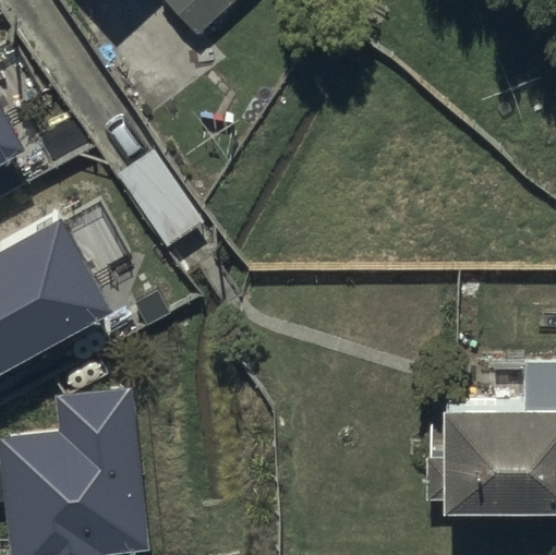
[(169,0),(201,33),(234,0),(169,0)]
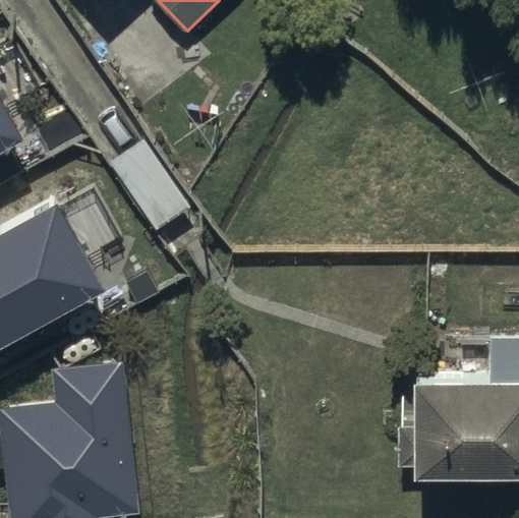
[(0,102),(0,155),(22,142),(0,102)]
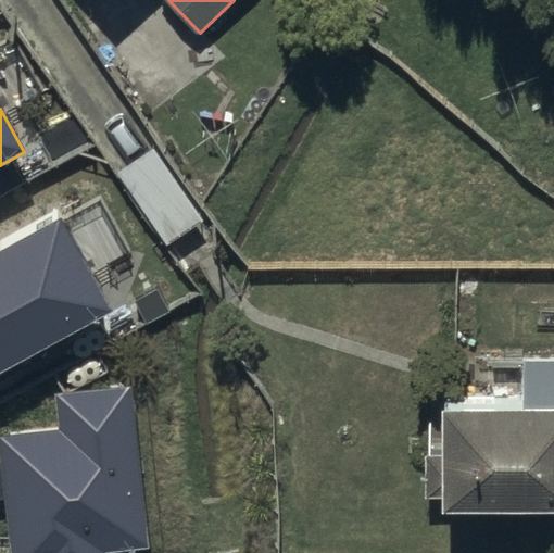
[(154,147),(117,174),(167,243),(205,215),(154,147)]
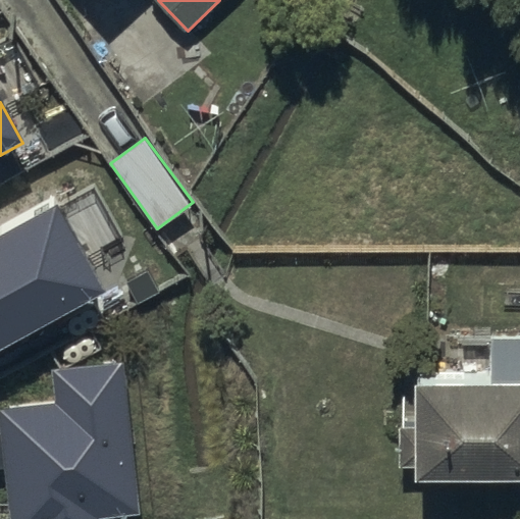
[(56,206),(0,236),(0,351),(105,294),(56,206)]
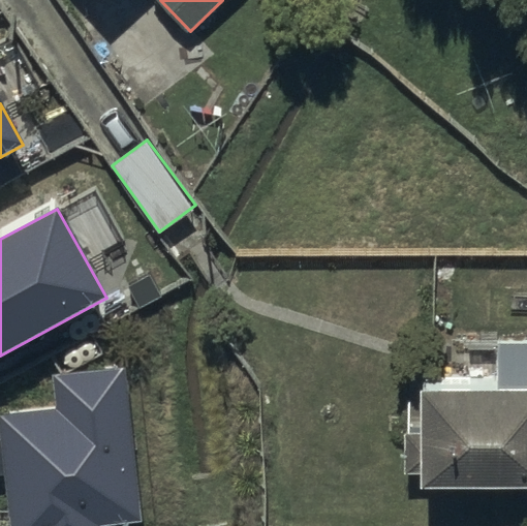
[(498,384),(419,382),(417,432),(406,432),(405,476),(526,478),(526,341),(499,341),(498,384)]
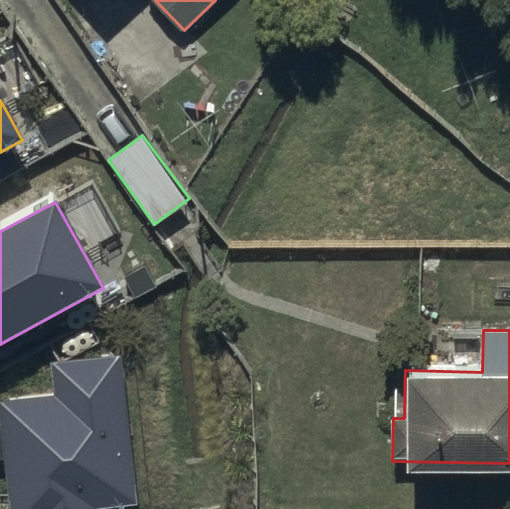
[(124,357),(52,365),(56,399),(1,406),(13,508),(141,508),(124,357)]
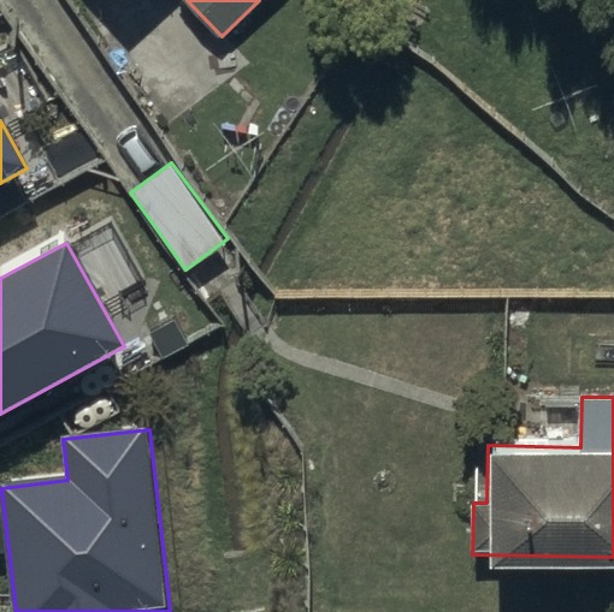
All buildings are outlined.
